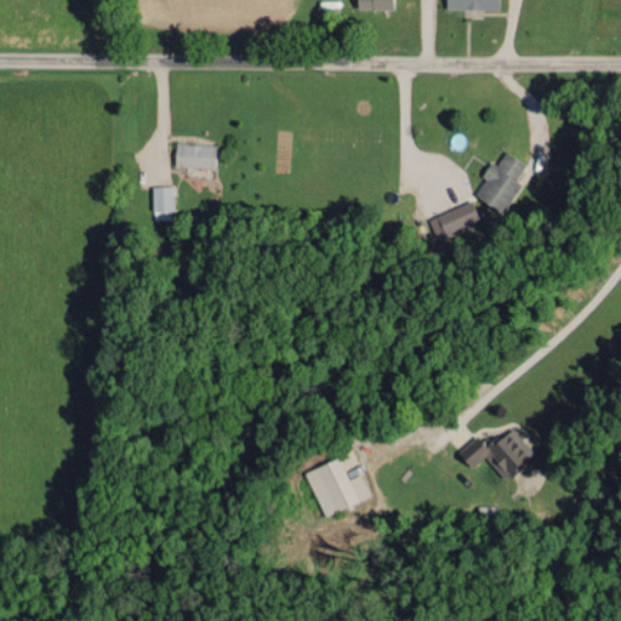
[(215,167),(216,144),(175,142),(174,165),(215,167)]
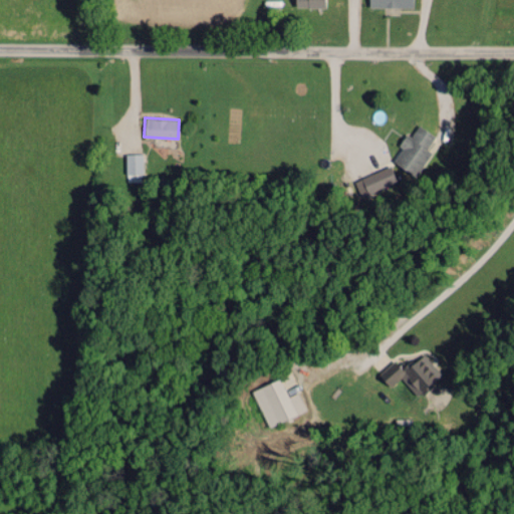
[(392,160),(414,176),(431,152),(426,148),(435,136),(418,123),(410,136),(406,134),(398,144),(402,146),(392,160)]
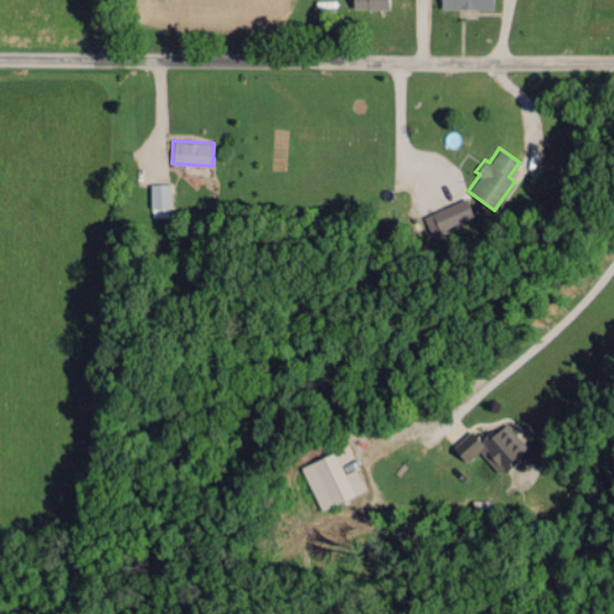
[(151,216),(170,215),(169,182),(150,182),(151,216)]
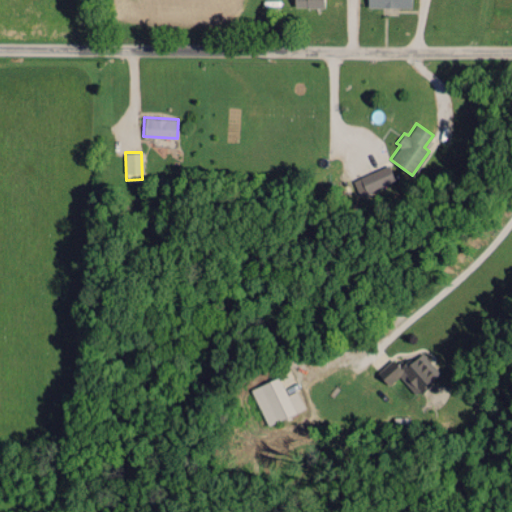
[(353,180),(360,198),(396,182),(388,164),(353,180)]
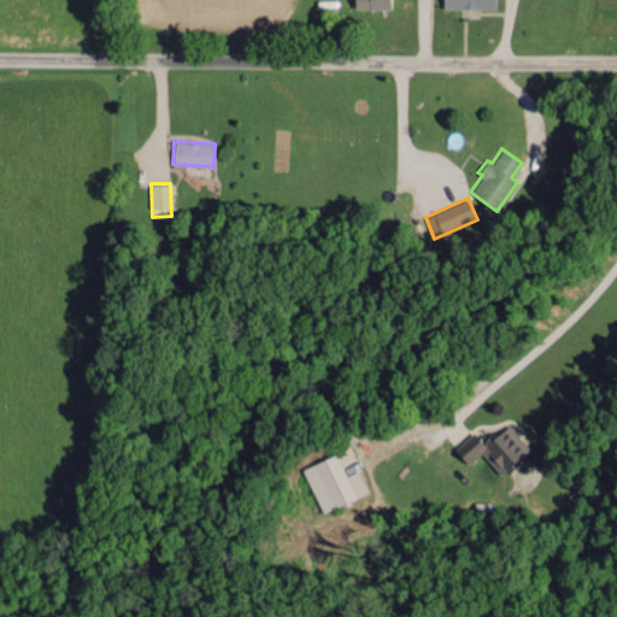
[(481,452),(499,475),(530,451),(509,424),(482,445),(472,433),(454,447),(466,464),(481,452)]
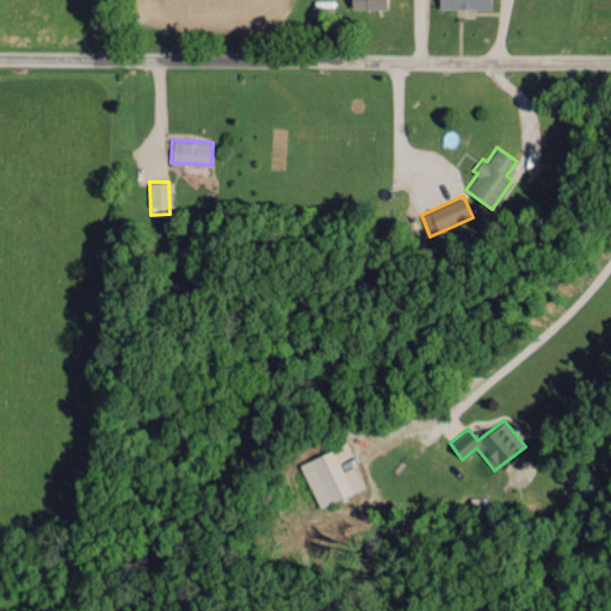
[(318,506),(364,488),(355,466),(341,470),(333,450),(301,462),(318,506)]
